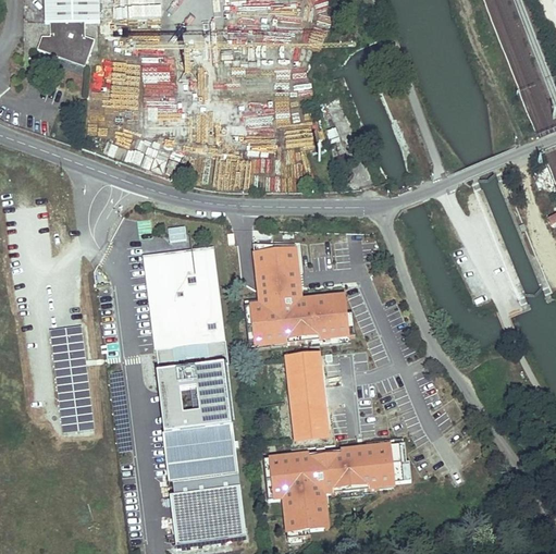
[(37,48),(47,51),(48,48),(53,48),(52,53),(84,65),(95,38),(86,35),(85,21),(99,20),(99,0),(44,0),(45,22),(50,22),(50,35),(41,35),(37,48)]
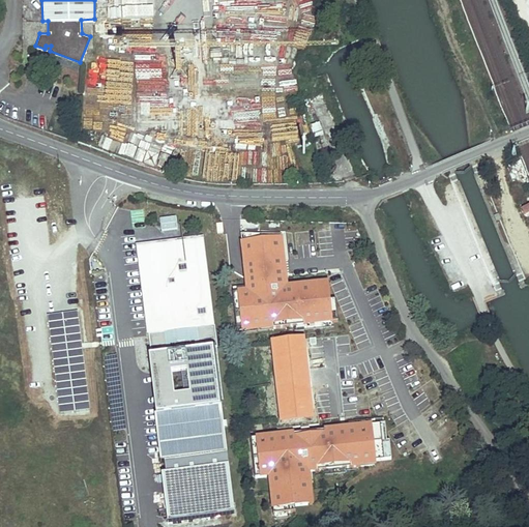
[(217,67),(216,82),(240,82),(240,67),(217,67)]
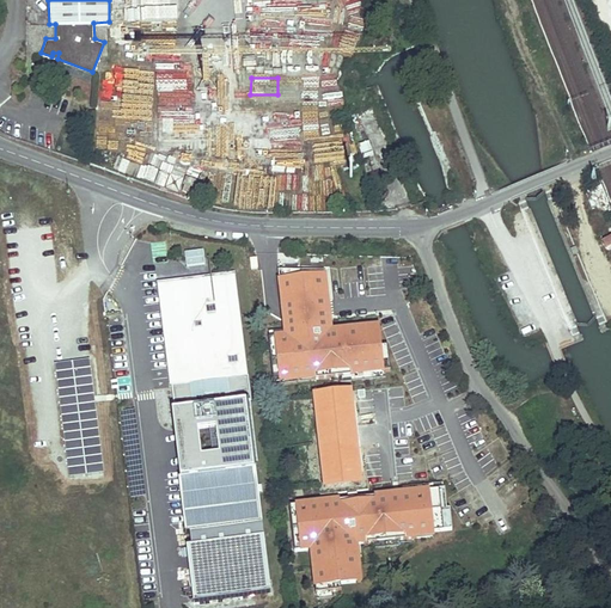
[(368,140),(358,141),(360,157),(372,154),(368,140)]
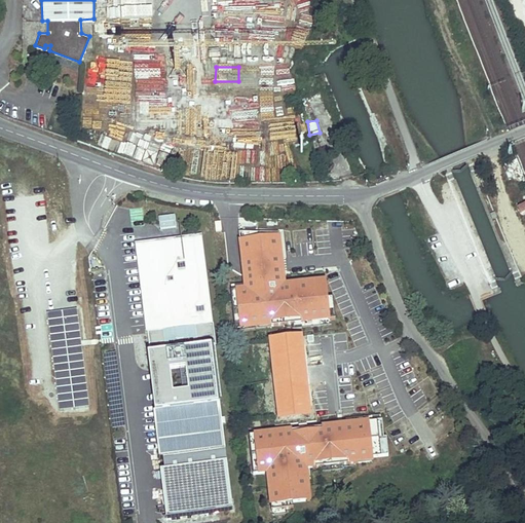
[(515,198),(520,212),(524,209),(524,200),(524,201),(521,196),(515,198)]
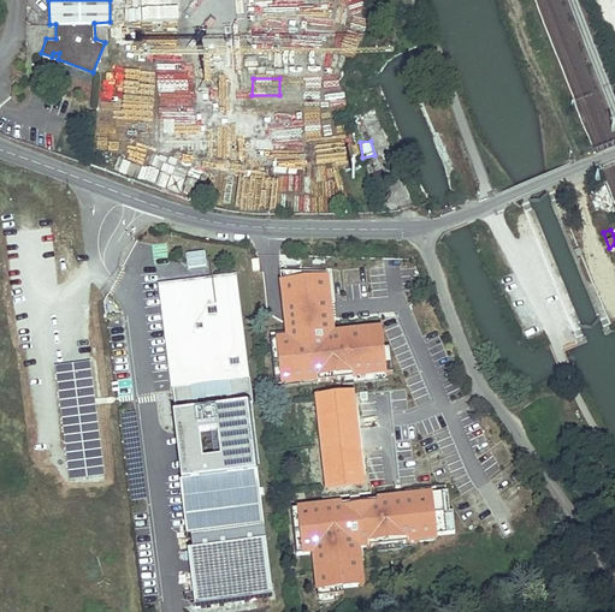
[(205,249),(185,250),(187,265),(205,263),(205,249)]
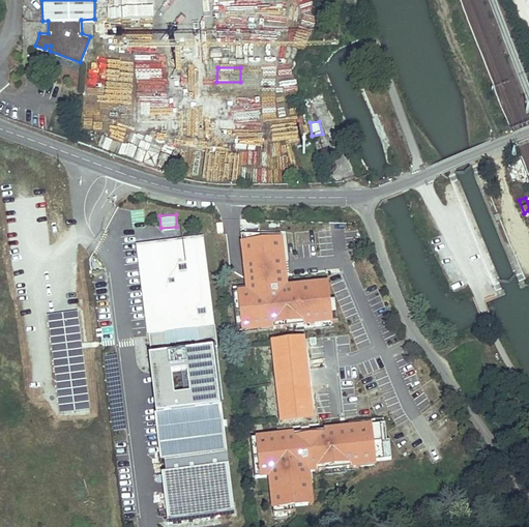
[(138,226),(138,238),(153,237),(152,225),(138,226)]
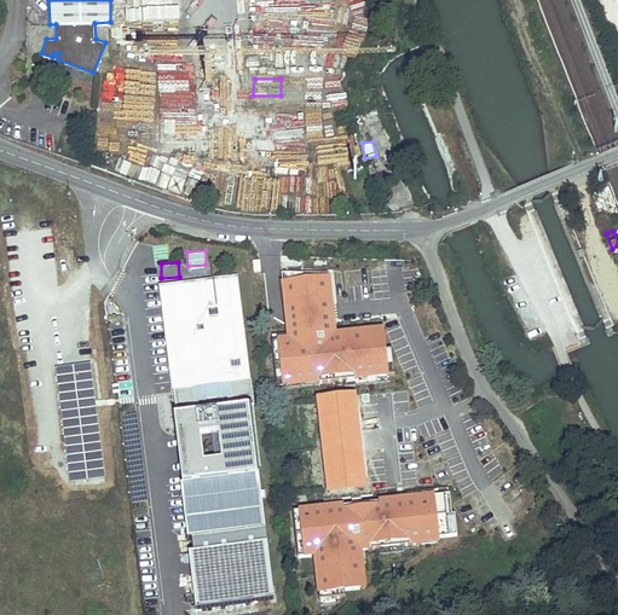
[(247,377),(235,280),(213,283),(213,286),(207,286),(206,277),(183,279),(184,285),(162,289),(173,386),(172,387),(175,413),(202,410),(217,408),(225,475),(211,477),(185,480),(192,537),(265,527),(250,404),(252,404),(248,377),(247,377)]
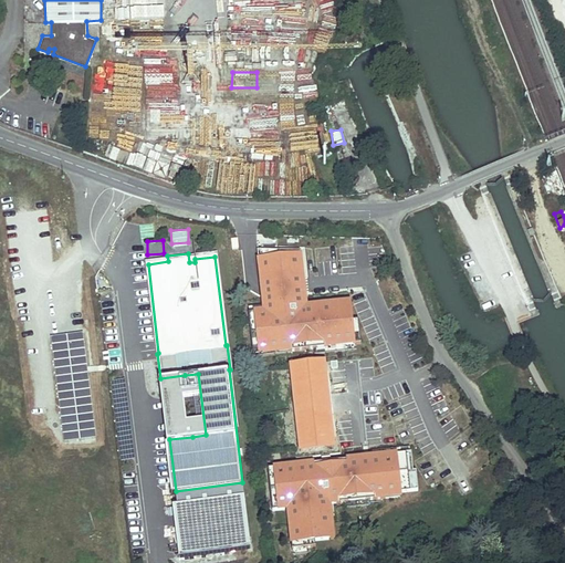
[(330,331),(332,350),(347,347),(345,329),(330,331)]
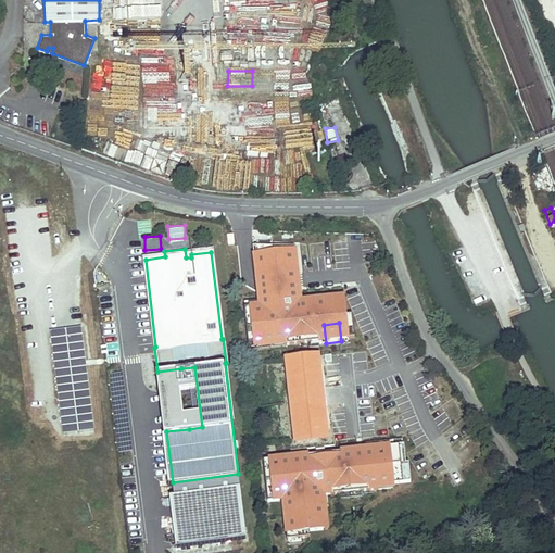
[(285,355),(288,382),(320,379),(317,351),(285,355)]
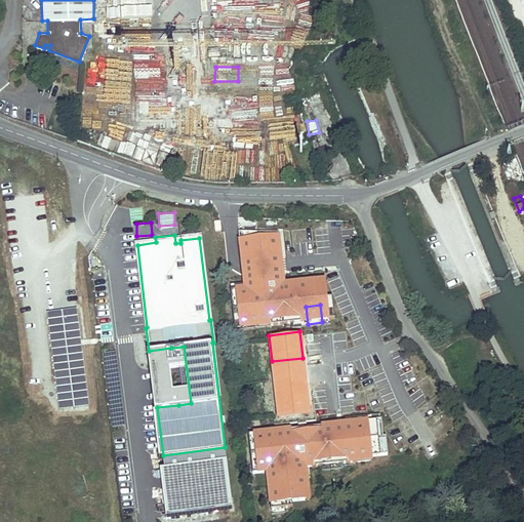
[(171,348),(178,405),(191,403),(184,347),(171,348)]
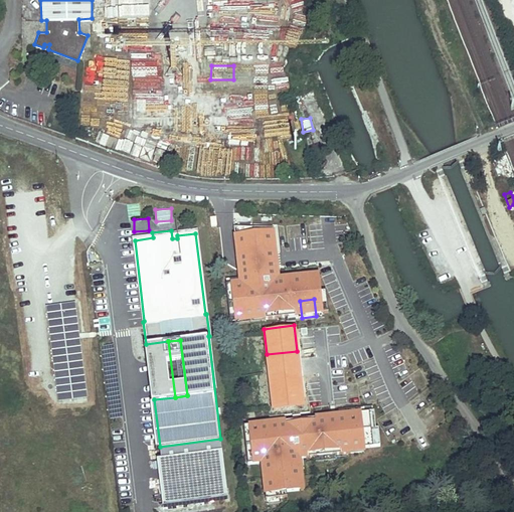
[(297,351),(267,354),(269,379),(300,376),(297,351)]
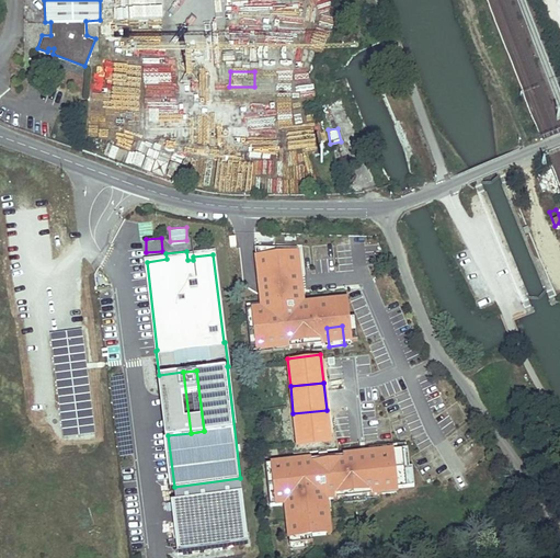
[(327,410),(293,413),(295,430),(284,431),(286,445),(330,441),(327,410)]
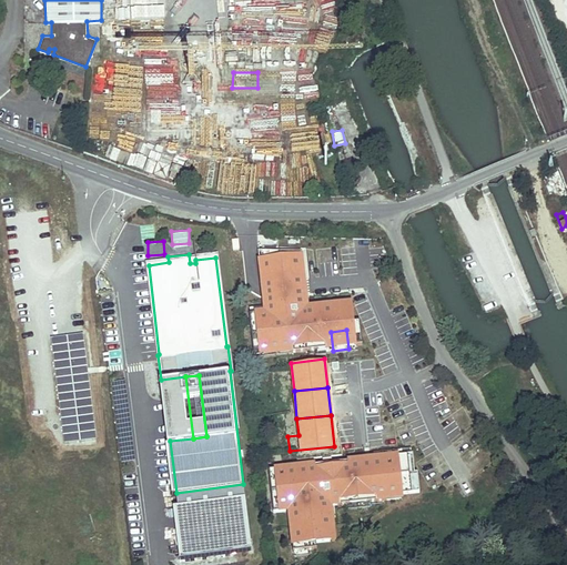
[(289,546),(336,542),(333,505),(404,498),(404,493),(418,492),(414,451),(269,465),(273,512),(285,511),(289,546)]
